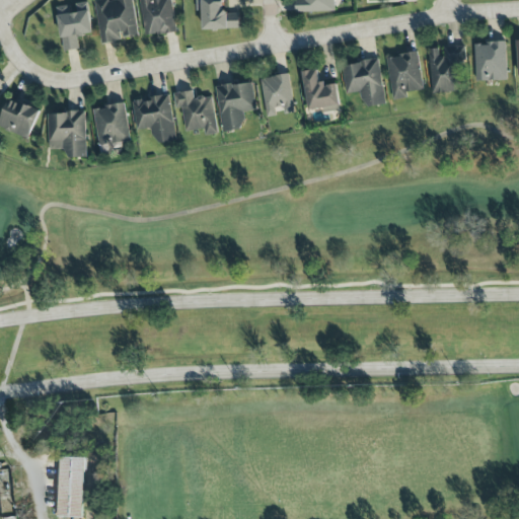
[(101,44),(123,41),(123,38),(139,35),(133,0),(105,0),(95,2),(101,44)]
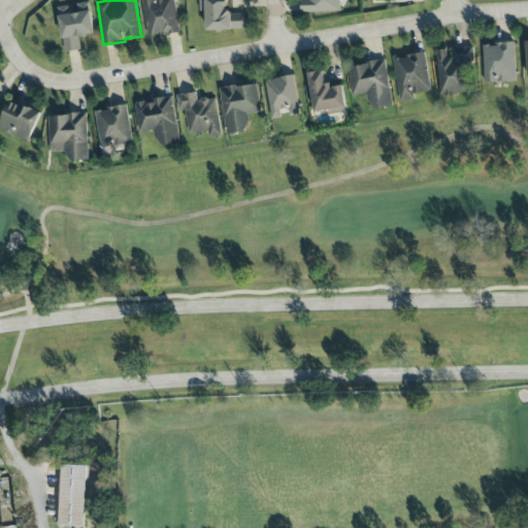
[(142,0),(147,37),(179,33),(174,0),(142,0)]
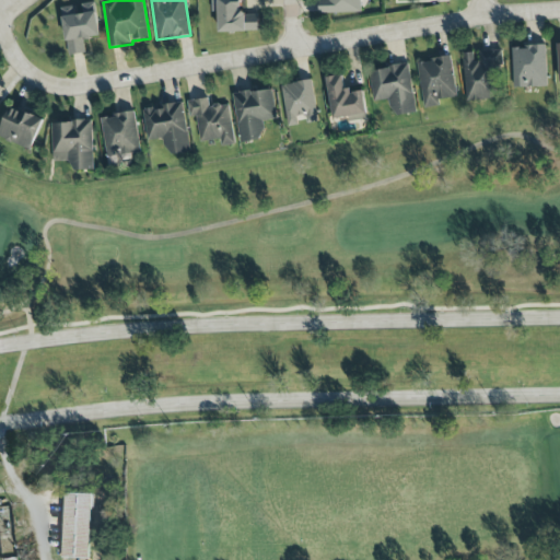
[(219,33),(259,31),(258,14),(243,15),(242,0),(212,0),(212,12),(218,12),(219,33)]
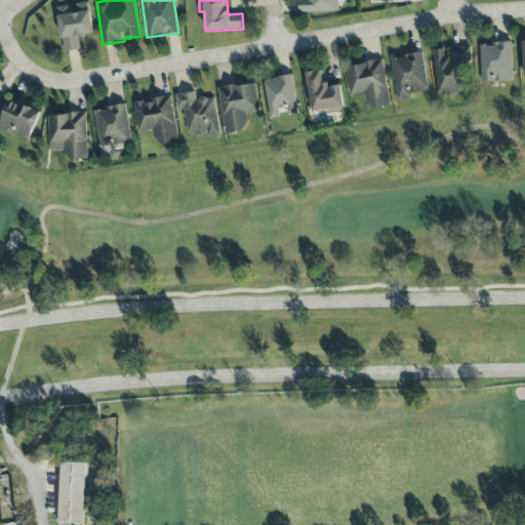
[(298,0),(299,12),(339,12),(338,0),(298,0)]
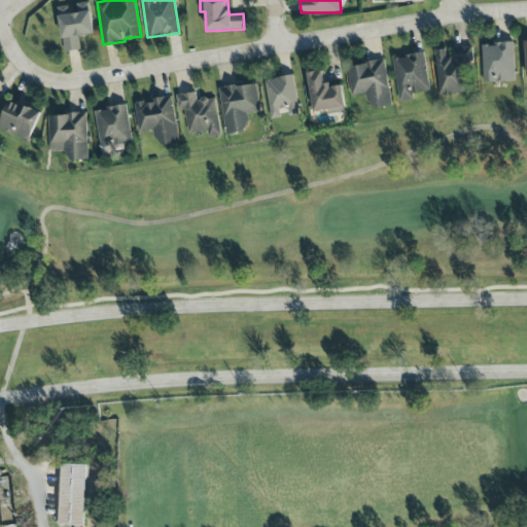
[(95,35),(91,2),(58,7),(65,53),(80,50),(79,38),(95,35)]
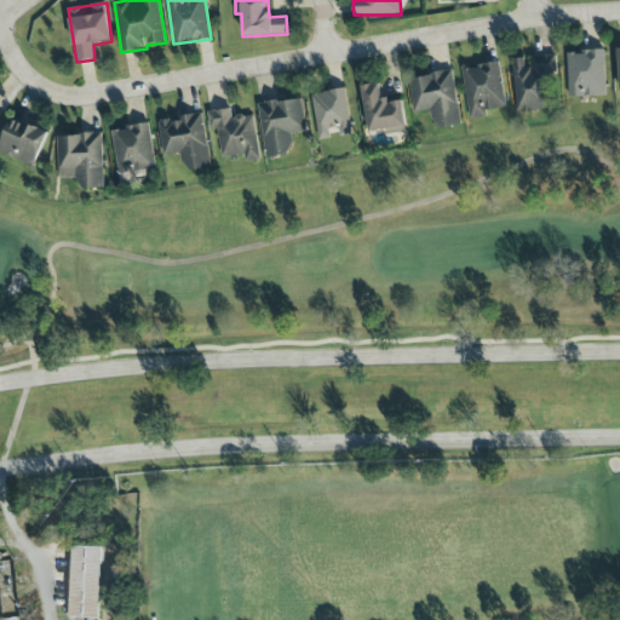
[(569,98),(606,96),(604,51),(567,52),(569,98)]
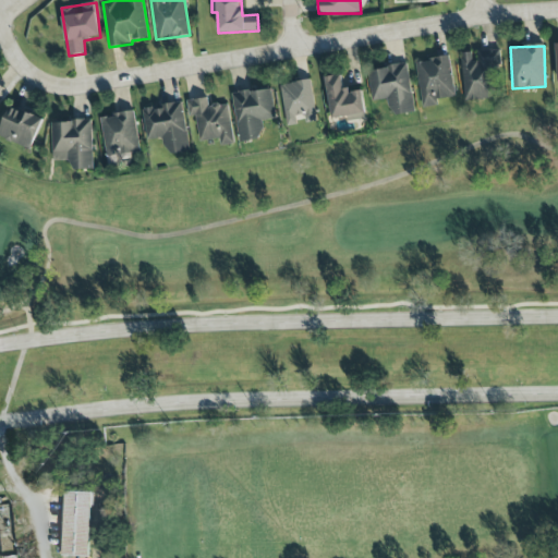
[(464,101),(497,99),(495,72),(501,72),(500,49),(477,51),(478,61),(473,61),(473,52),(461,52),(464,101)]
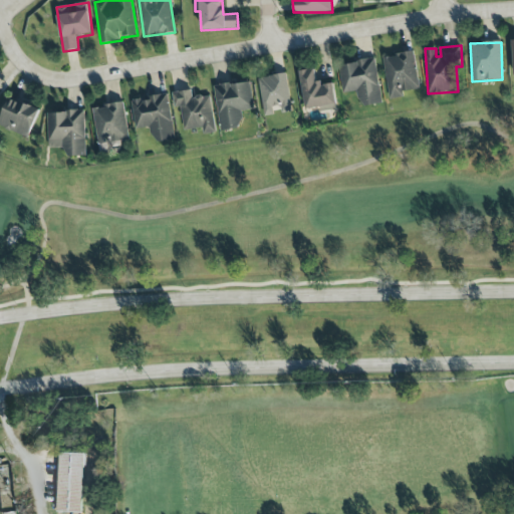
[(404,97),(403,91),(420,89),(414,51),(382,56),(390,99),(404,97)]
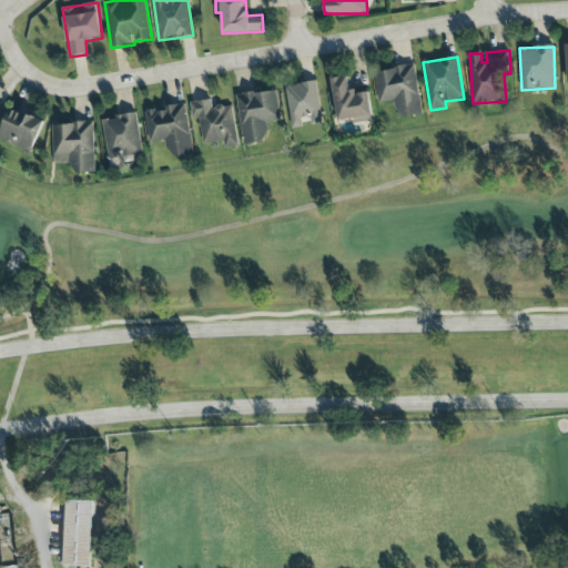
[(375,72),(379,103),(396,101),(399,119),(423,114),(415,66),(375,72)]
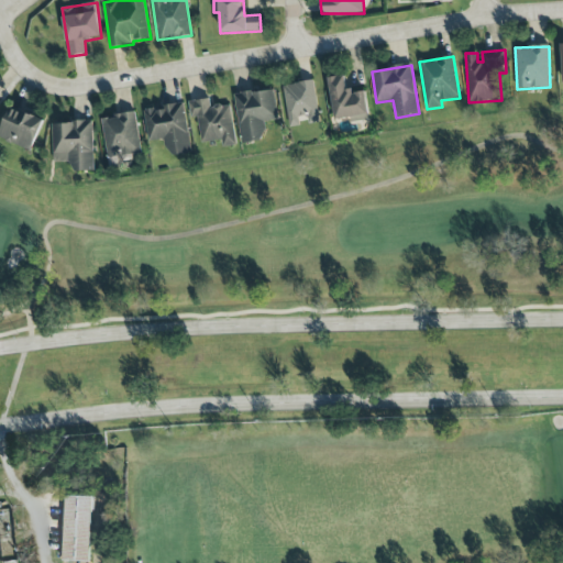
[(335,120),(351,118),(351,122),(370,120),(365,90),(348,92),(344,76),(329,78),(335,120)]
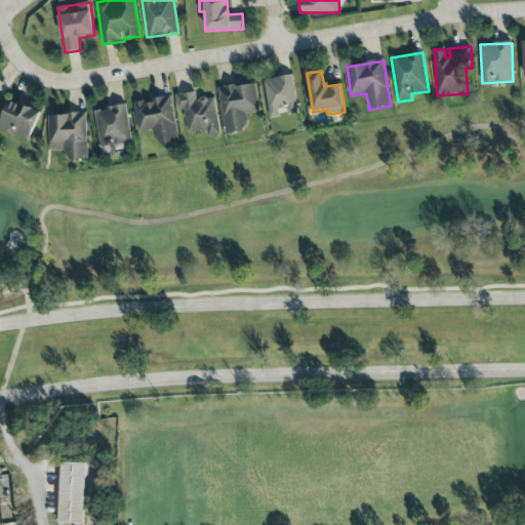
[(298,114),(292,75),(265,80),(271,119),(280,117),(279,108),(287,107),(288,116),(298,114)]
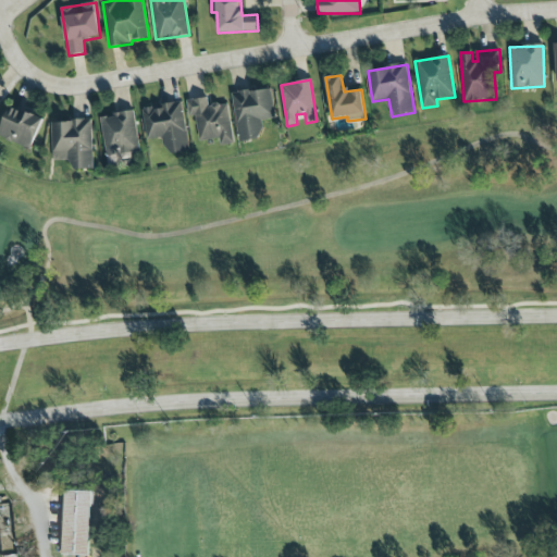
[(275,119),(272,89),(233,93),(238,141),(262,139),(260,121),(275,119)]
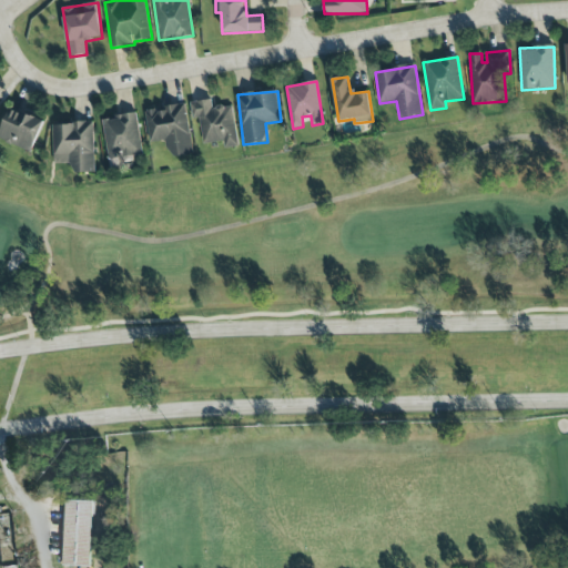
[(232,105),(213,108),(211,100),(191,102),(193,119),(200,118),(203,144),(224,141),(225,149),(239,146),(232,105)]
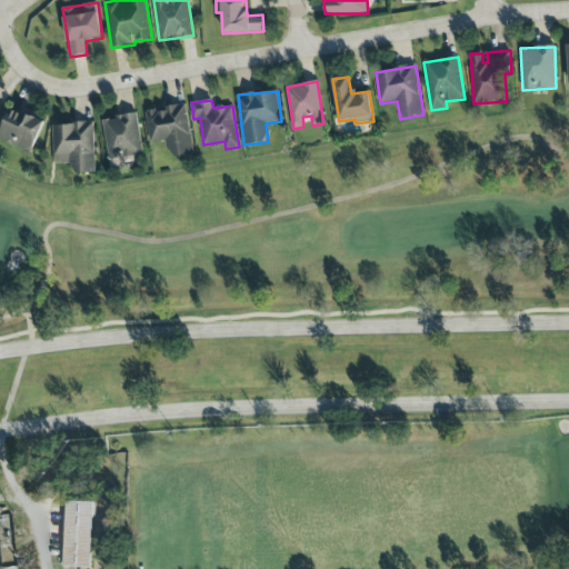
[(146,112),(150,143),(168,141),(170,158),(192,156),(187,103),(163,107),(163,110),(146,112)]
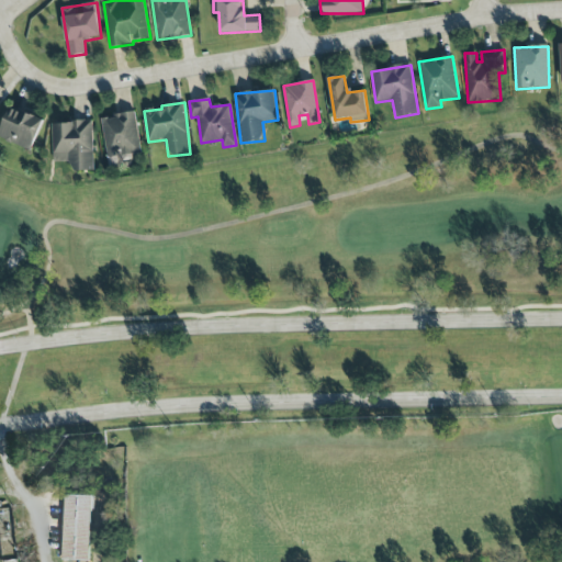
[(0,138),(32,152),(44,120),(9,108),(0,131),(0,138)]
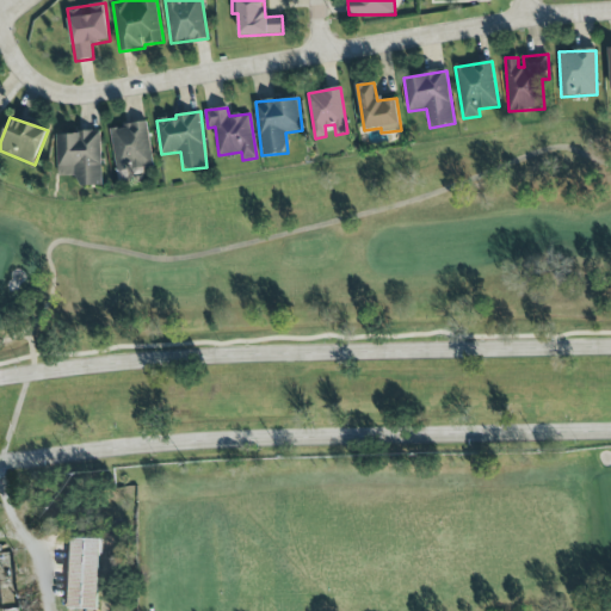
[(149,123),(112,125),(116,176),(134,174),(134,168),(152,167),(149,123)]
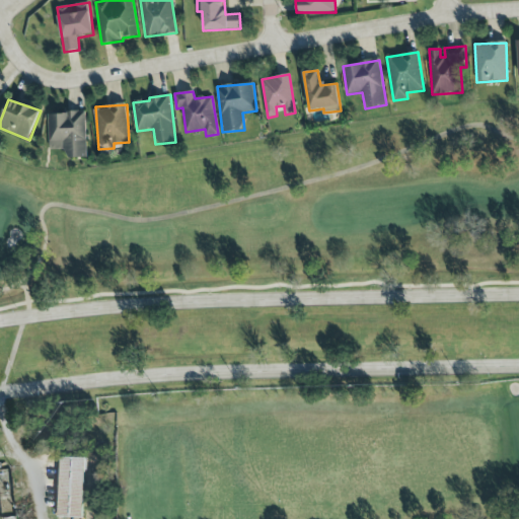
[(49,114),(50,149),(65,149),(65,158),(87,157),(85,112),(49,114)]
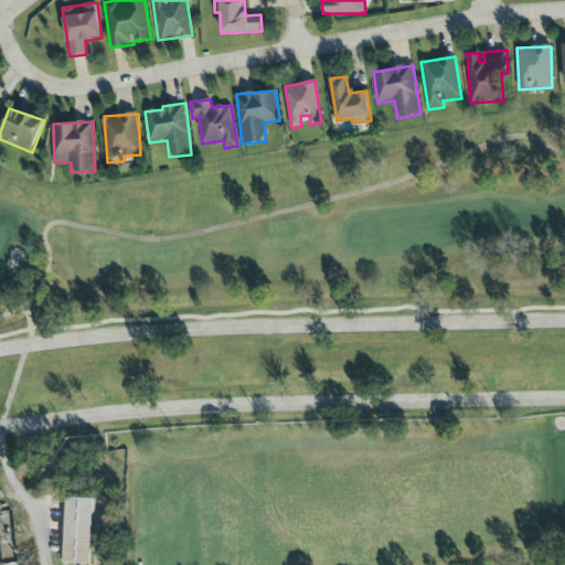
[(63,564),(91,564),(93,499),(65,498),(63,564)]
